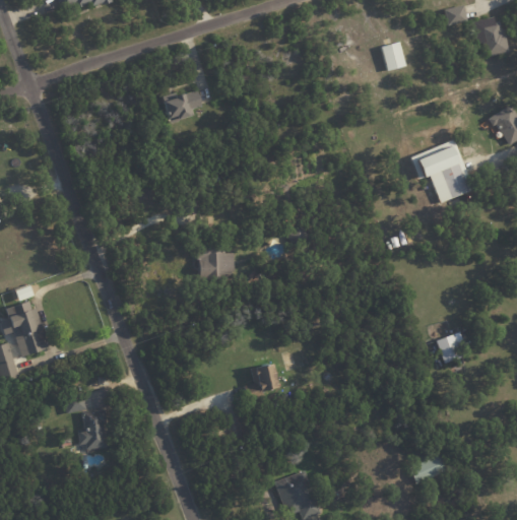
[(112,0),(58,0),(61,10),(92,1),(93,6),(113,1),(112,0)]
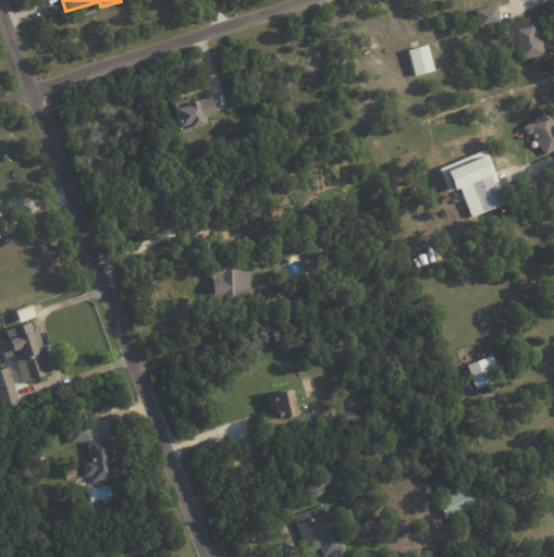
[(477,9),(480,26),(501,23),(497,5),(477,9)]
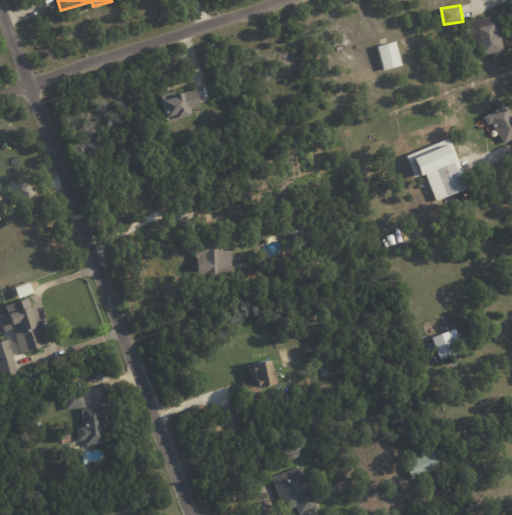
[(478,56),(502,51),(495,15),(471,20),(478,56)]
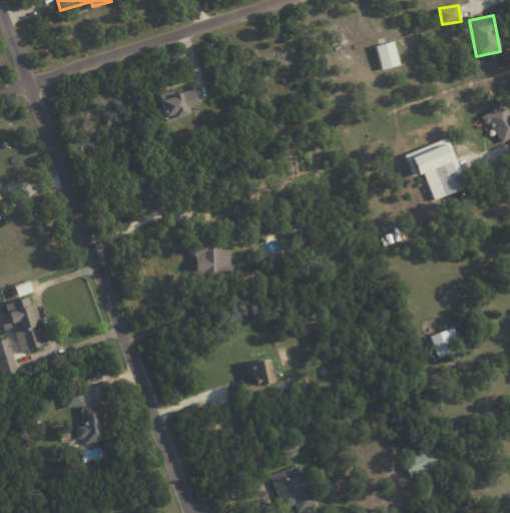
[(400,65),(395,42),(377,45),(382,68),(400,65)]
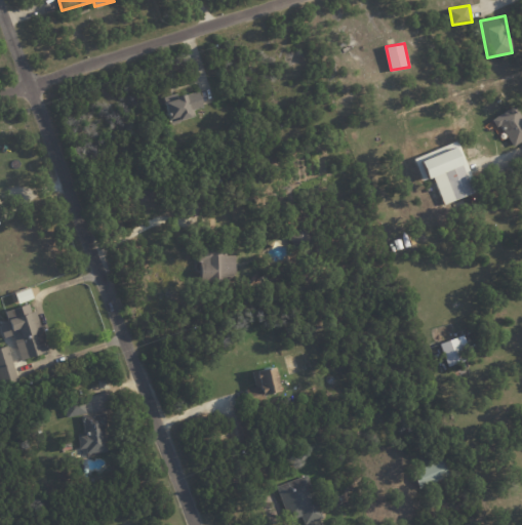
[(521,111),(517,104),(494,118),(514,147),(521,142),(521,111)]
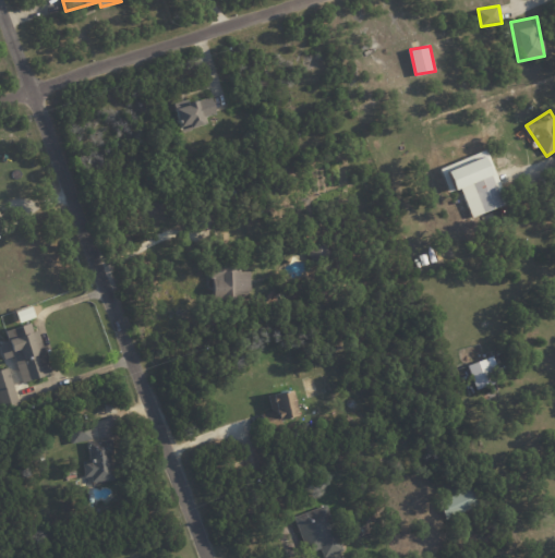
[(441,167),(450,192),(462,187),(473,217),(508,204),(489,149),(441,167)]
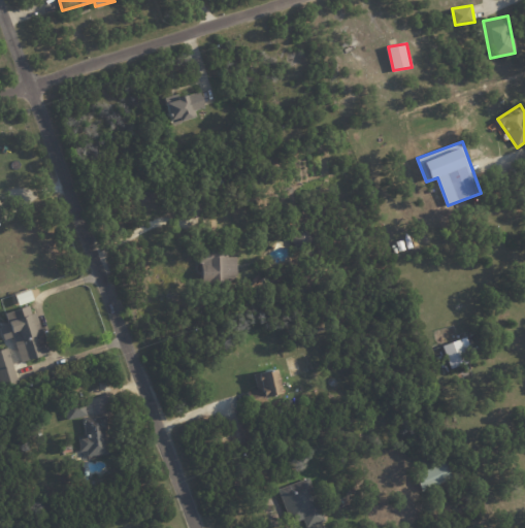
[(309,230),(292,232),(293,245),(312,243),(309,230)]
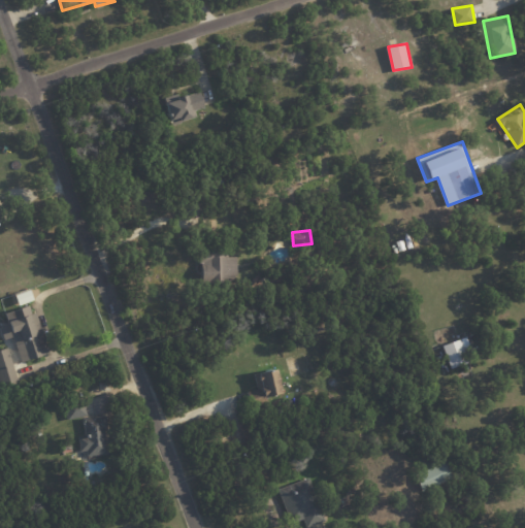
[(202,283),(238,283),(237,257),(226,257),(225,248),(201,249),(202,283)]
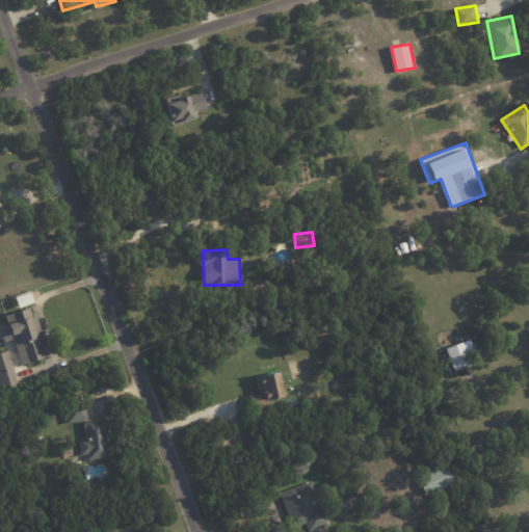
[(6,315),(9,325),(1,327),(5,342),(16,339),(23,365),(50,355),(37,314),(32,316),(30,308),(6,315)]
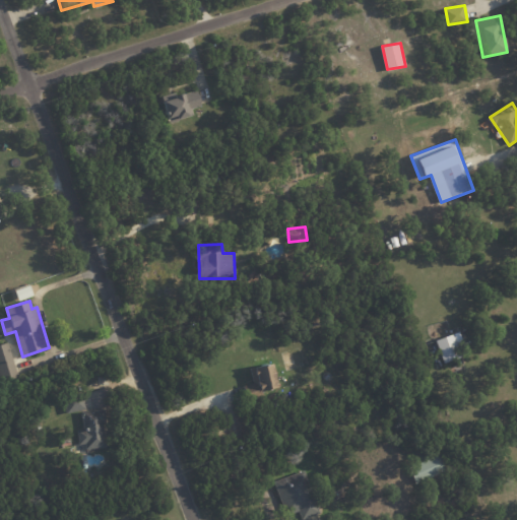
[(437,339),(445,363),(467,354),(460,332),(437,339)]
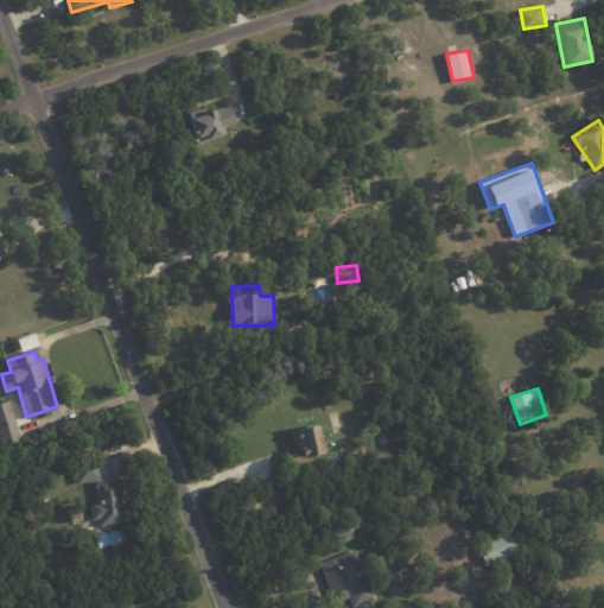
[(0,442),(1,447),(24,441),(11,400),(0,403),(0,442)]
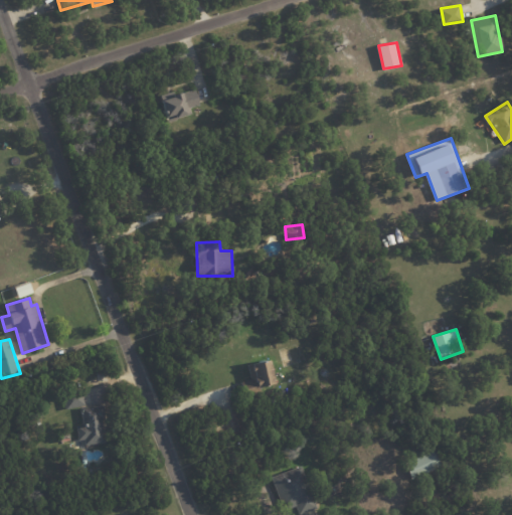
[(86,405),(83,391),(64,394),(66,408),(86,405)]
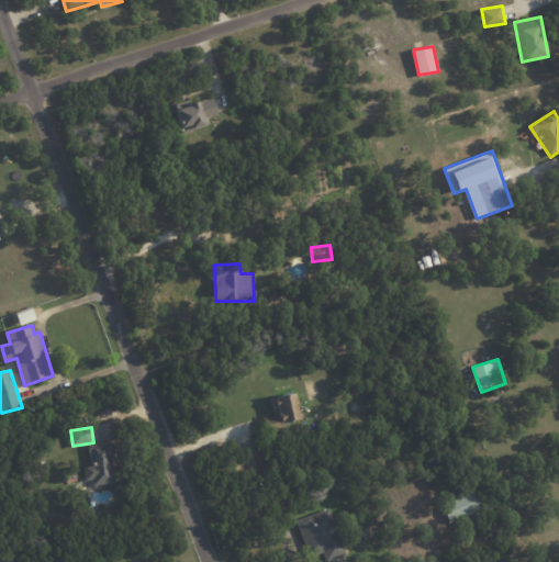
[(116,481),(112,442),(90,445),(92,464),(85,465),(87,484),(116,481)]
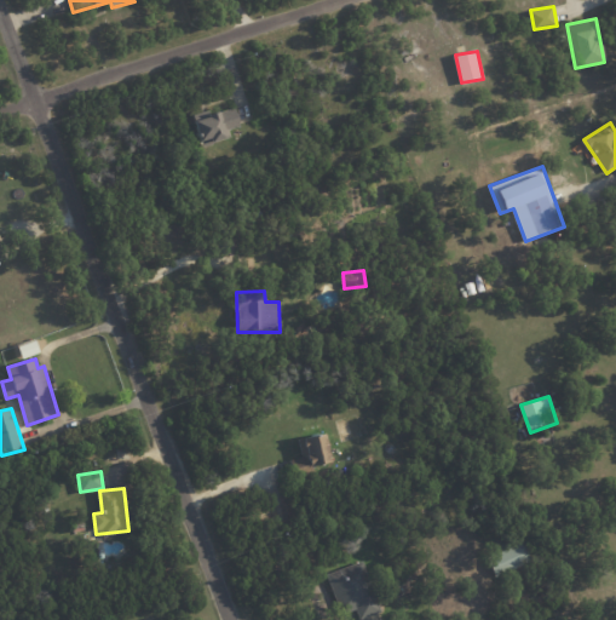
[(496,577),(533,561),(524,541),(488,557),(496,577)]
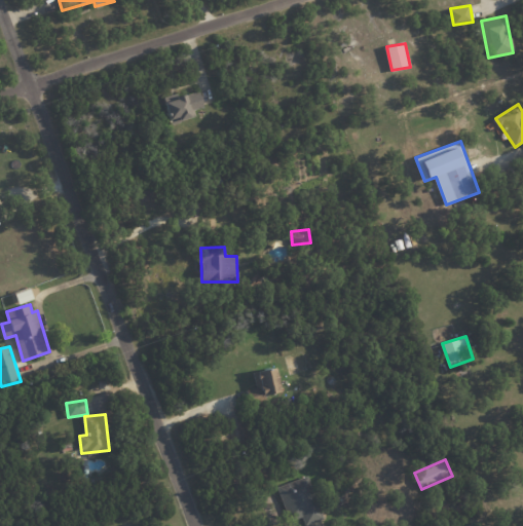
[(324,520),(310,476),(278,486),(290,521),(303,517),(306,525),(324,520)]
